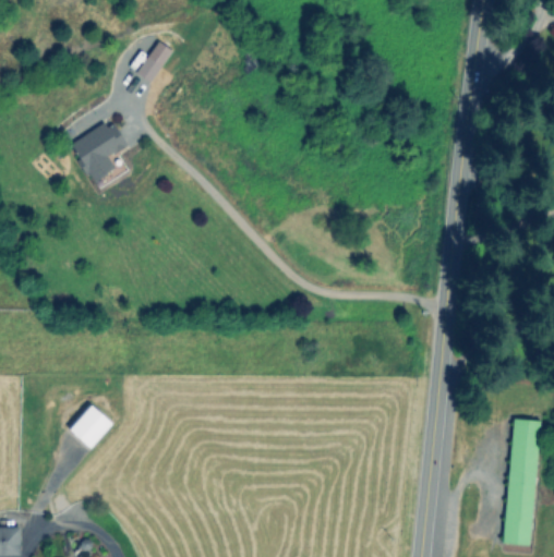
[(139,73),(153,82),(175,50),(160,40),(139,73)]
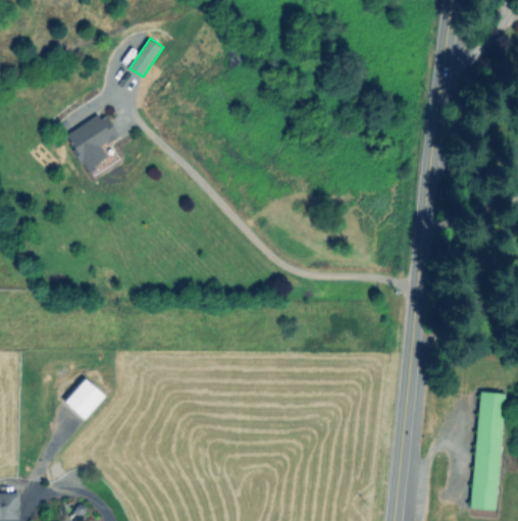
[(119,138),(106,112),(67,133),(87,170),(109,158),(103,146),(119,138)]
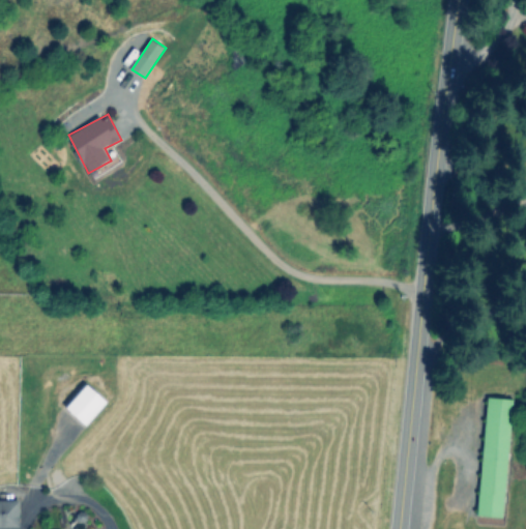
[(66,407),(86,425),(108,403),(88,384),(66,407)]
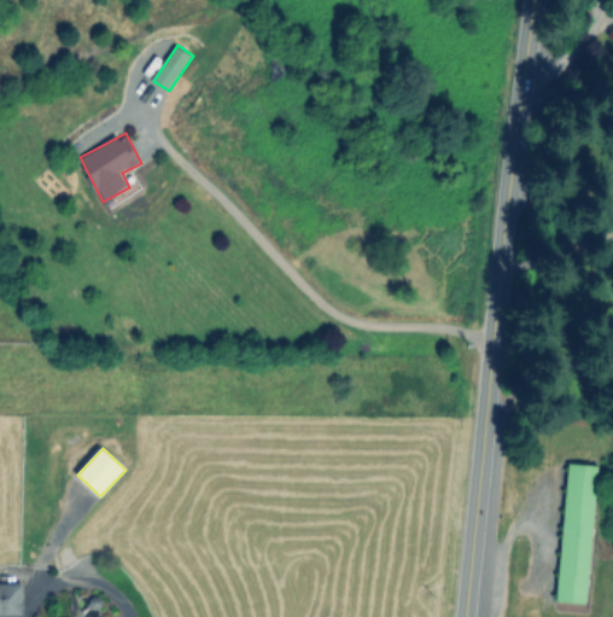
[(597,465),(567,464),(559,601),(589,603),(597,465)]
